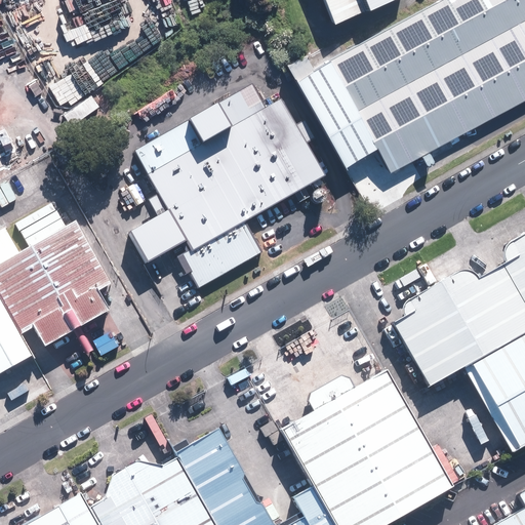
[(327,0),(335,21),(371,7),(368,0),(327,0)]
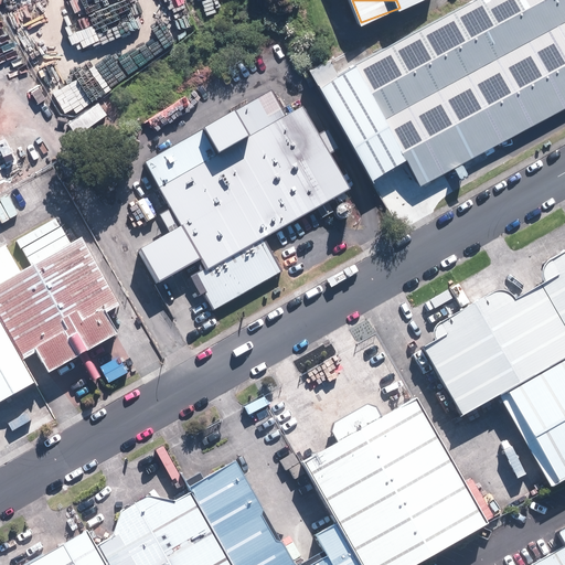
[(418,187),(564,106),(564,0),(480,0),(353,68),(382,120),(418,187)]
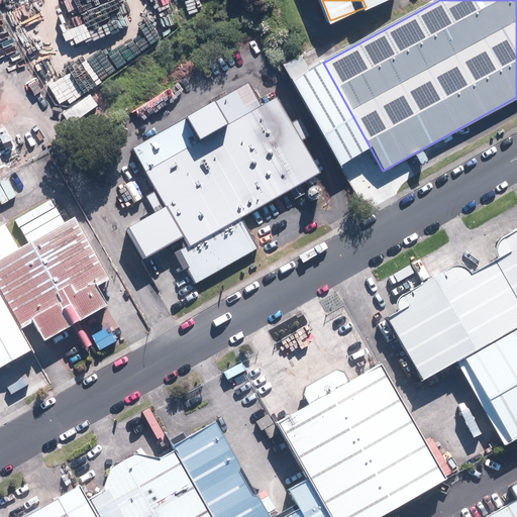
[(370,147),(323,63),(294,79),(339,164),(370,147)]
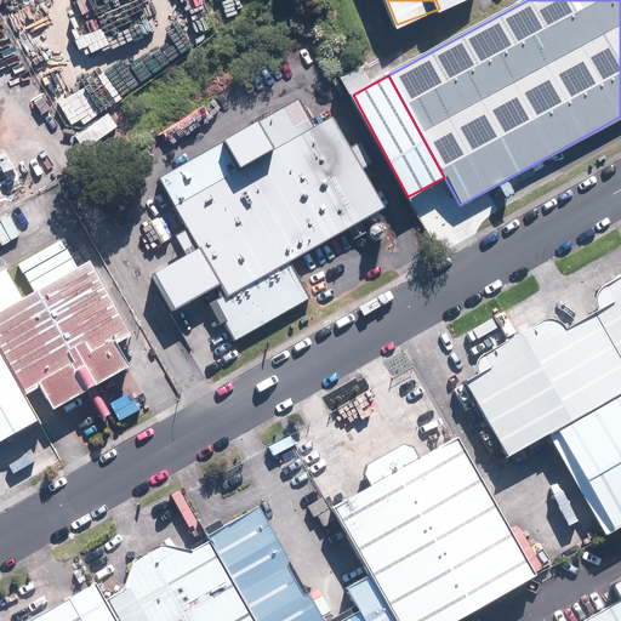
[(161,180),(201,249),(153,278),(172,313),(221,285),(227,296),(289,261),(385,206),(332,115),(313,127),(298,102),(161,180)]
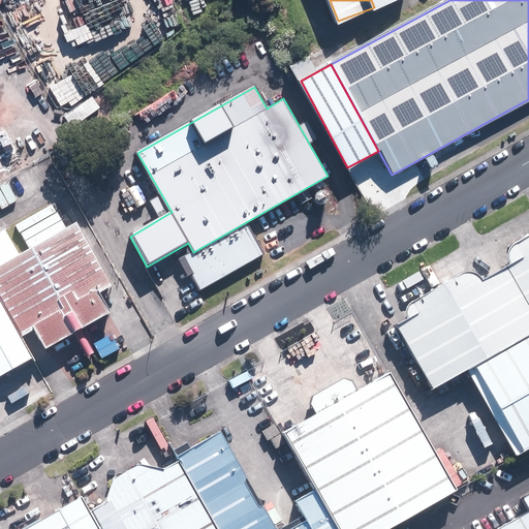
[(246,222),(193,252),(181,259),(199,291),(265,254),(246,222)]
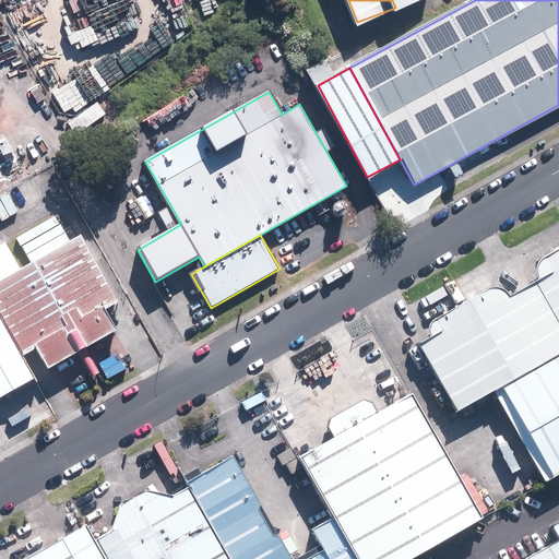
[(0,402),(39,381),(131,331),(83,242),(0,287),(0,402)]
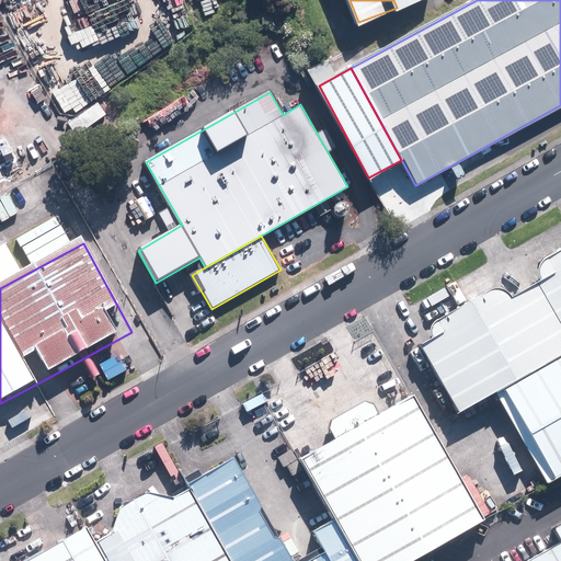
[(560,478),(560,265),(414,345),(454,418),(503,390),(553,483),(560,478)]
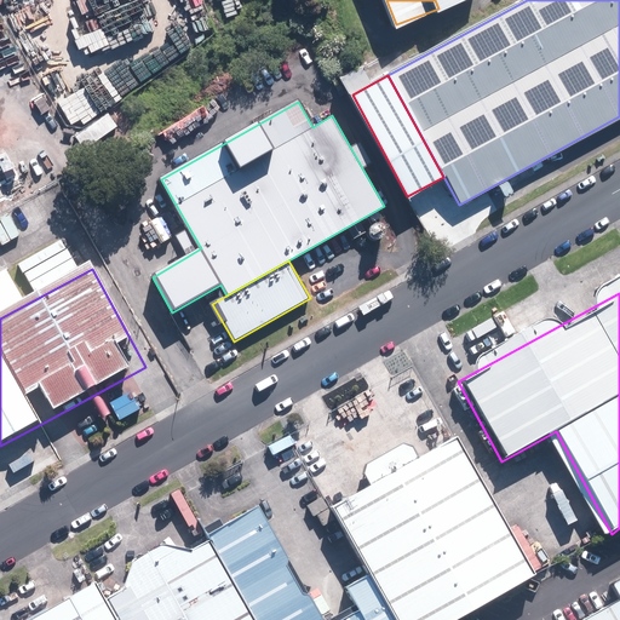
[(375,593),(389,619),(463,619),(535,581),(457,437),(328,507),(375,593)]
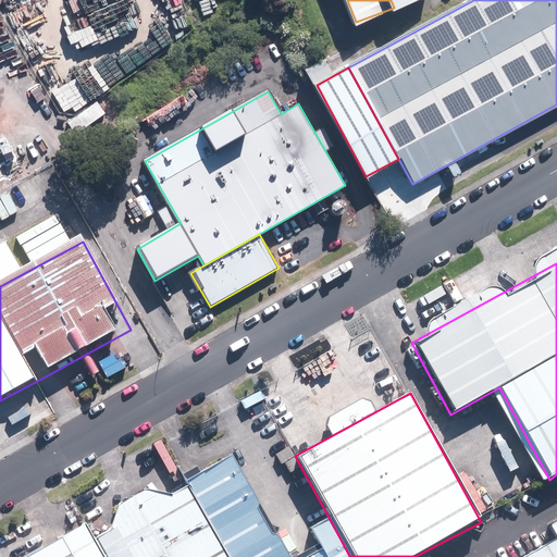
[(288,556),(235,458),(187,483),(226,556),(349,556),(337,533),(293,556),(288,556)]
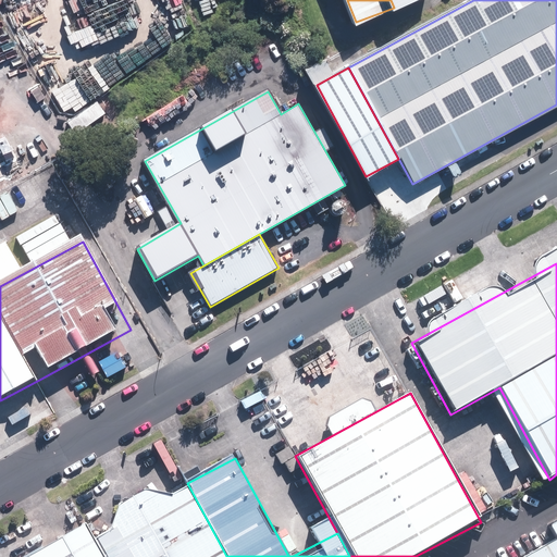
[(226,556),(187,483),(85,530),(99,556),(226,556)]
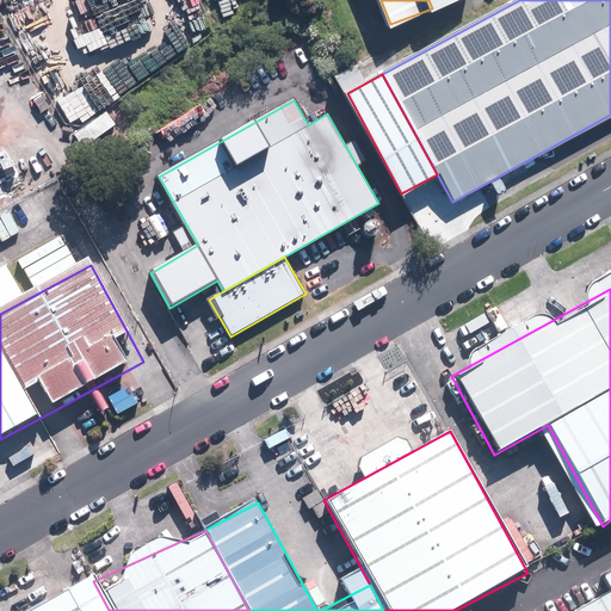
[(606,588),(566,610),(610,610),(610,571),(600,576),(606,588)]
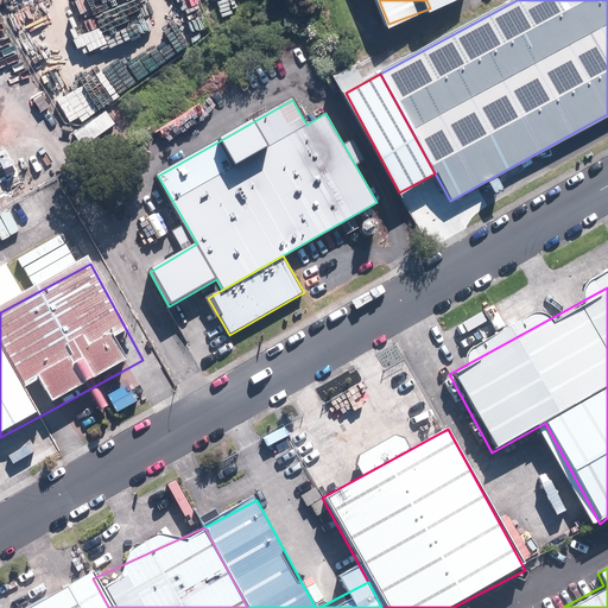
[(108,607),(93,578),(88,570),(17,607),(108,607)]
